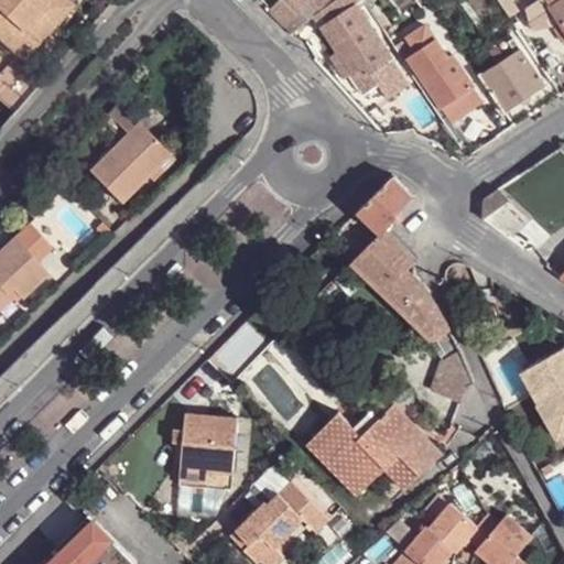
[(0,0),(0,33),(22,53),(39,35),(25,22),(43,0),(0,0)]
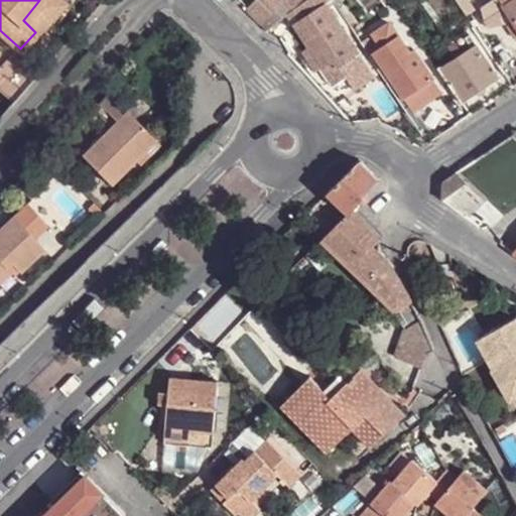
[(39,0),(23,20),(35,32),(62,0),(39,0)]
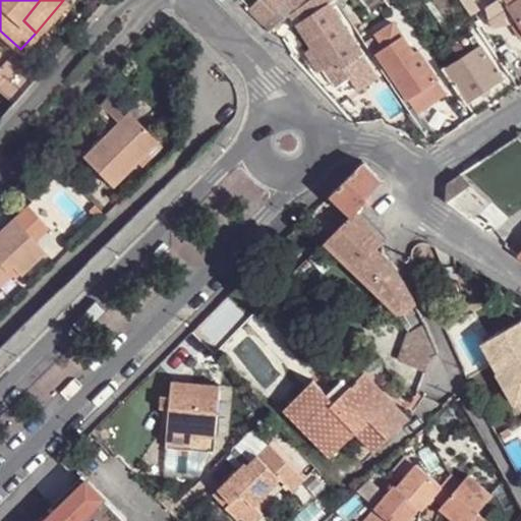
[(258,0),(248,10),(269,31),(290,15),(309,0),(258,0)]
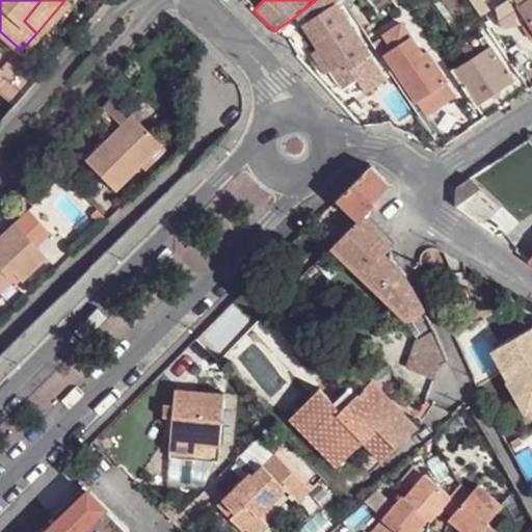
[(329,64),(345,89),(378,68),(358,37),(350,24),(334,0),(316,0),(296,16),(320,52),(315,56),(323,69),(329,64)]
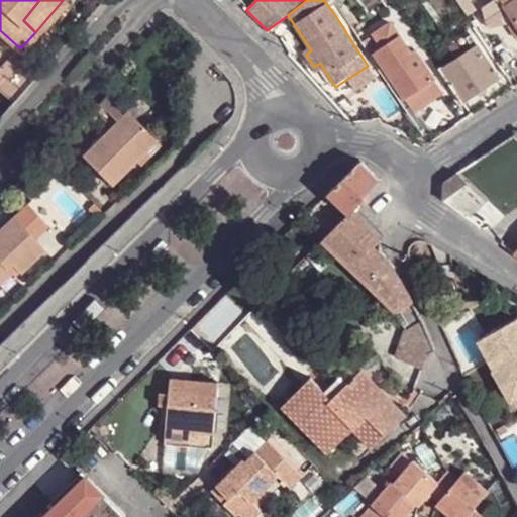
[(324,0),(340,23),(345,19),(346,19),(334,0),(324,0)]
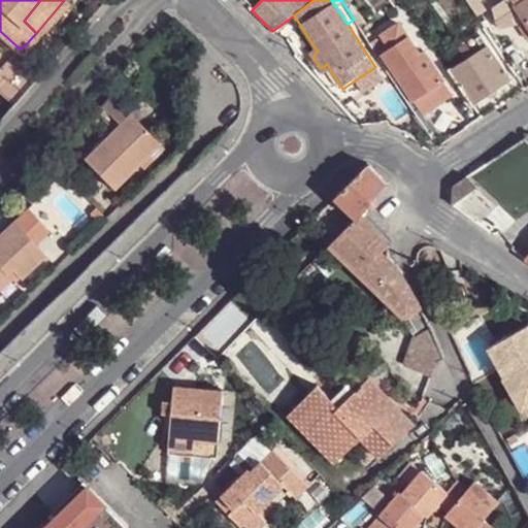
[(465,0),(475,17),(484,11),(475,0),(465,0)]
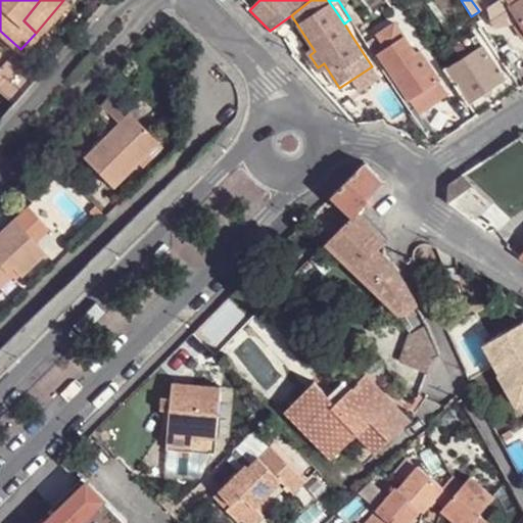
[(508,0),(502,0),(487,10),(489,21),(493,27),(516,11),(508,0)]
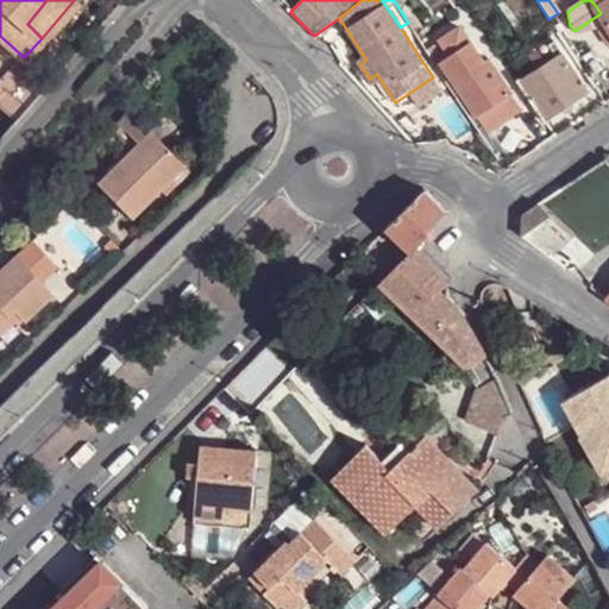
[(608,0),(591,0),(601,13),(608,25),(608,0)]
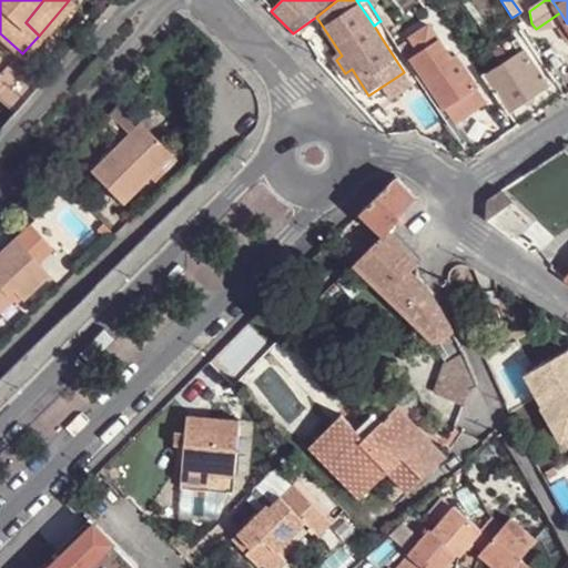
[(379,21),(374,26),(383,40),(389,37),(379,21)]
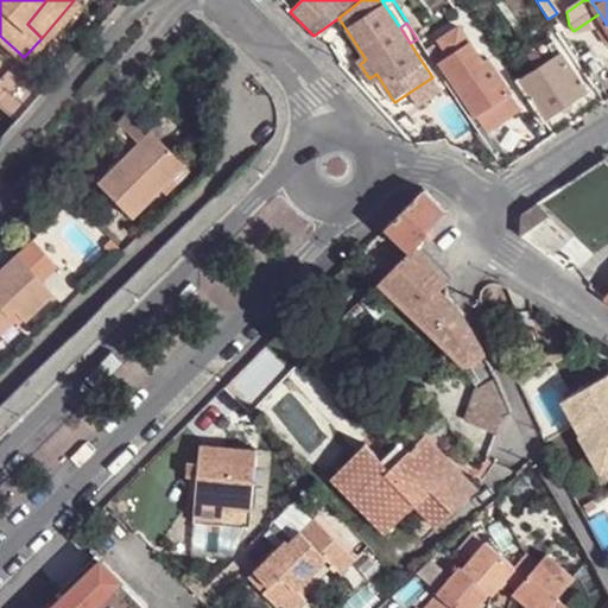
[(442,65),(487,134),(521,112),(489,62),(486,64),(462,29),(441,42),(451,58),(442,65)]
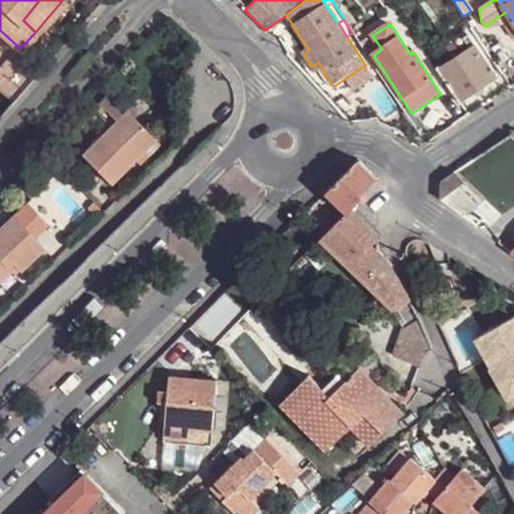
[(453,59),(475,44),(470,37),(448,51),(453,59)]
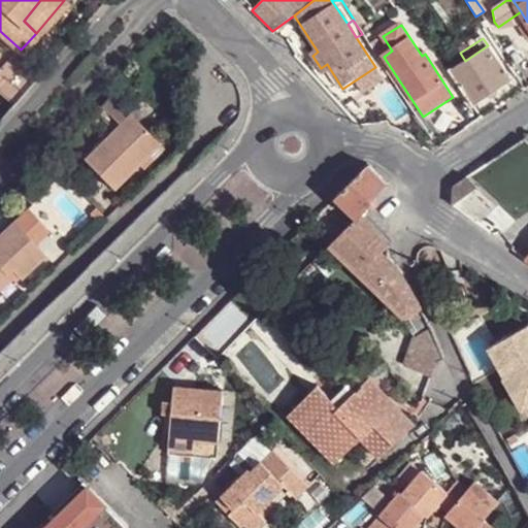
[(510,80),(488,45),(465,61),(449,71),(472,106),(510,80)]
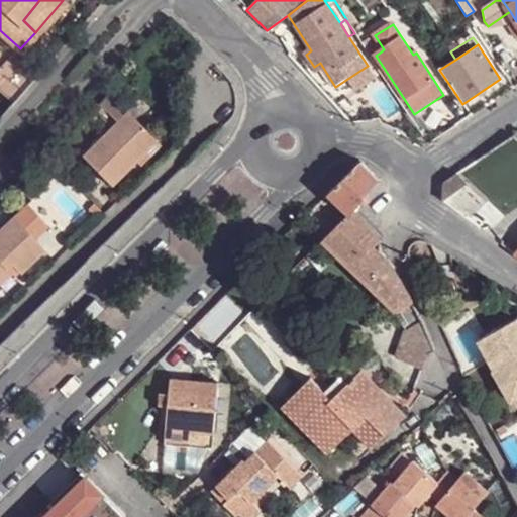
[(0,87),(15,100),(38,75),(12,53),(0,65),(0,87)]
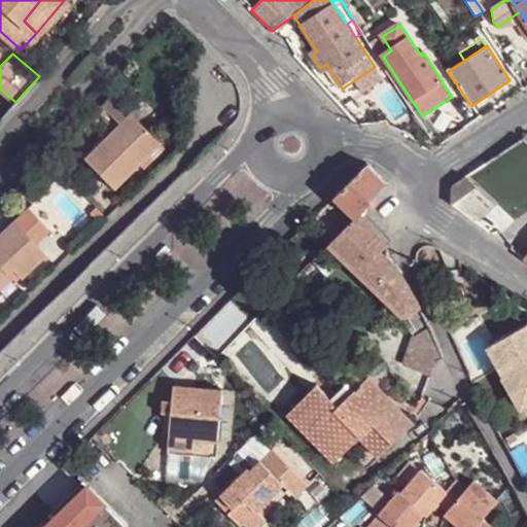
[(526,70),(516,78),(524,91),(526,88),(526,70)]
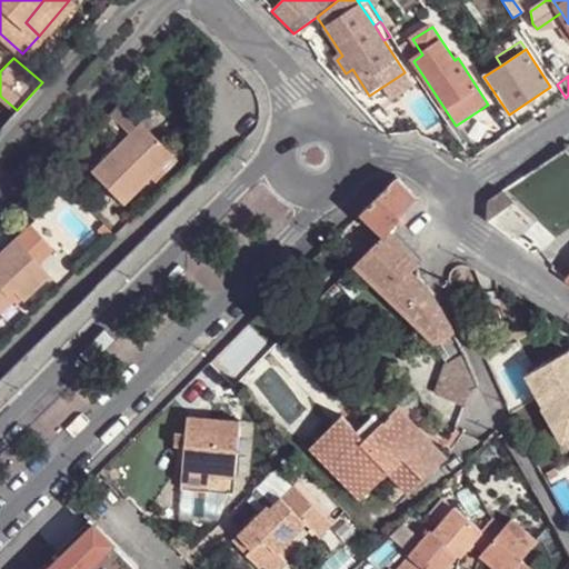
[(108,147),(83,171),(116,205),(165,155),(132,122),(120,136),(108,147)]
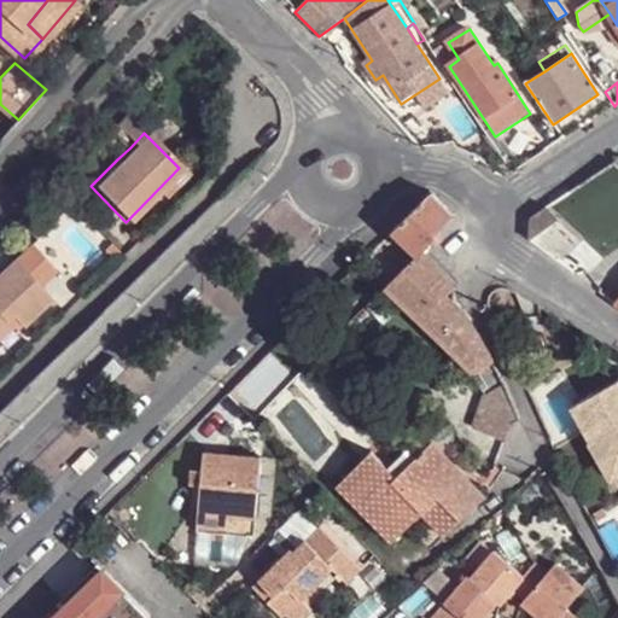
[(124,141),(112,155),(117,159),(130,147),(124,141)]
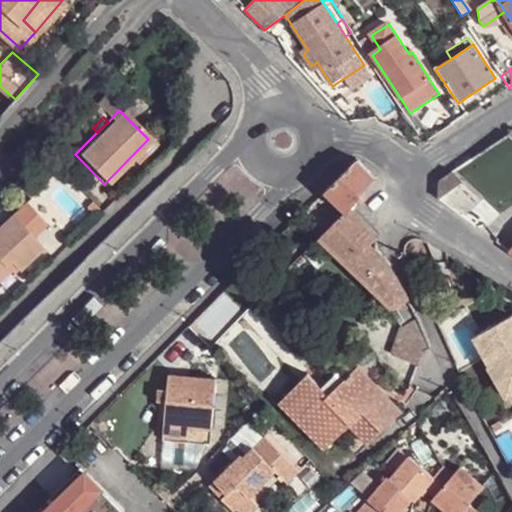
[(511,135),(510,134),(490,147),(511,168),(511,135)]
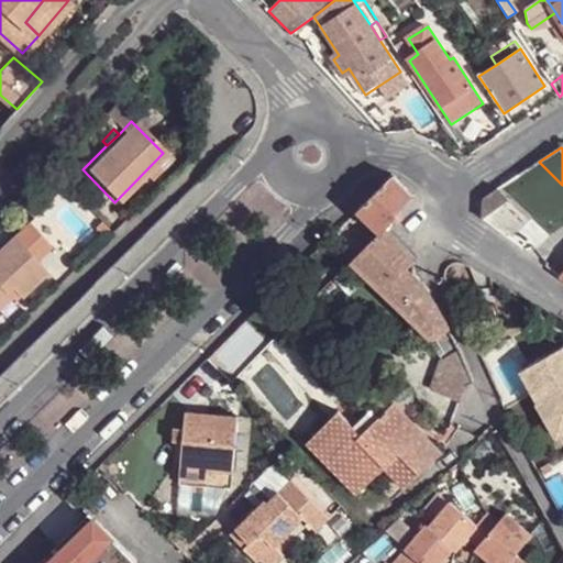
[(519,175),(550,205),(562,196),(562,185),(539,162),(519,175)]
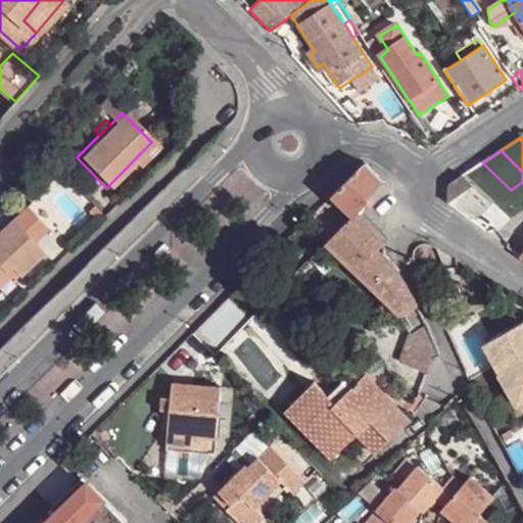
[(367,161),(334,194),(353,215),(358,210),(359,211),(366,203),(369,204),(373,203),(375,198),(372,194),(385,180),(367,161)]
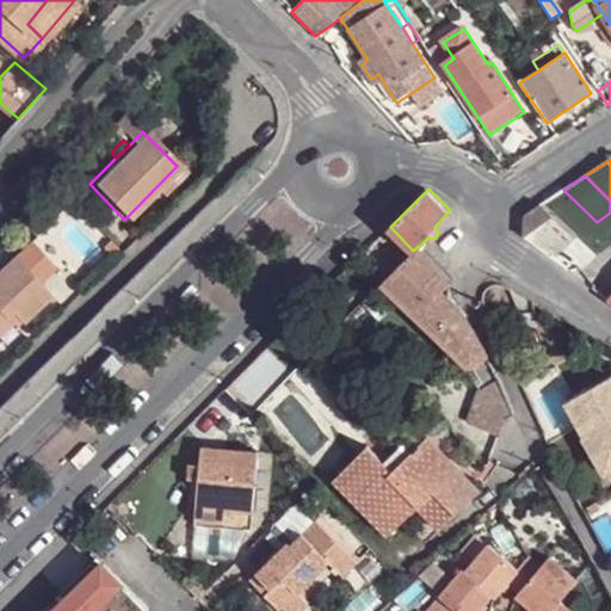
[(575,235),(597,222),(563,190),(547,202),(575,235)]
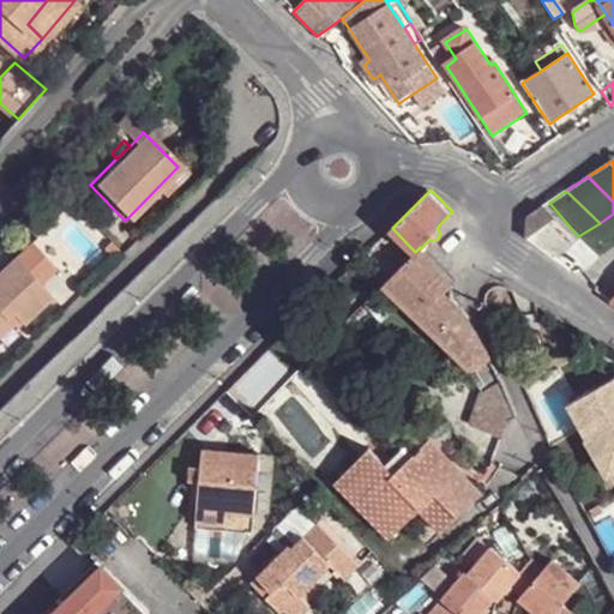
[(549,203),(543,206),(577,240),(579,238),(578,236),(549,203)]
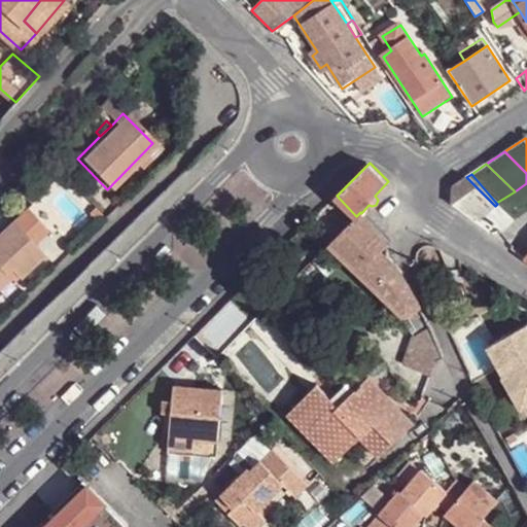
[(477,222),(495,206),(466,177),(453,184),(452,203),(477,222)]
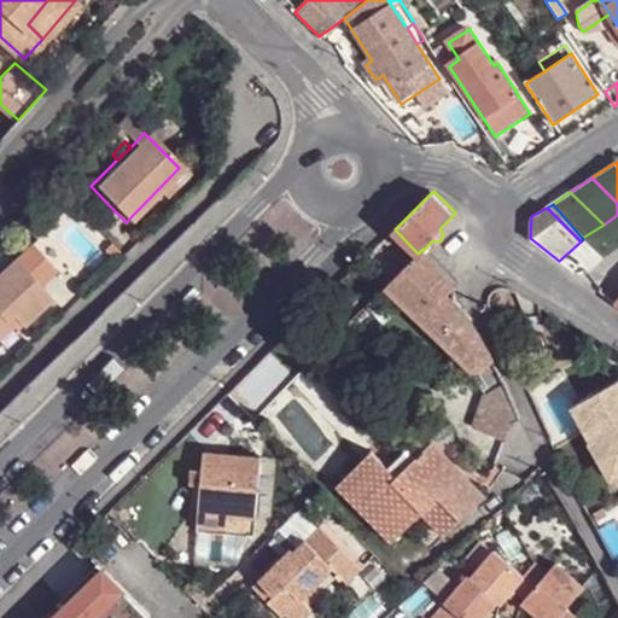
[(28,244),(53,270),(59,263),(34,237),(28,244)]
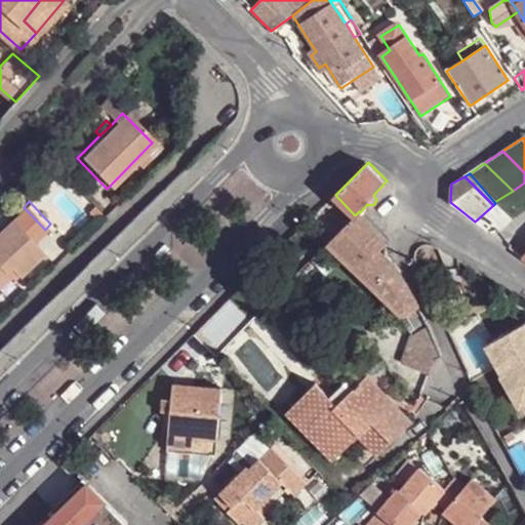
[(0,229),(0,274),(7,268),(12,273),(16,278),(41,254),(32,243),(45,230),(24,207),(0,229)]
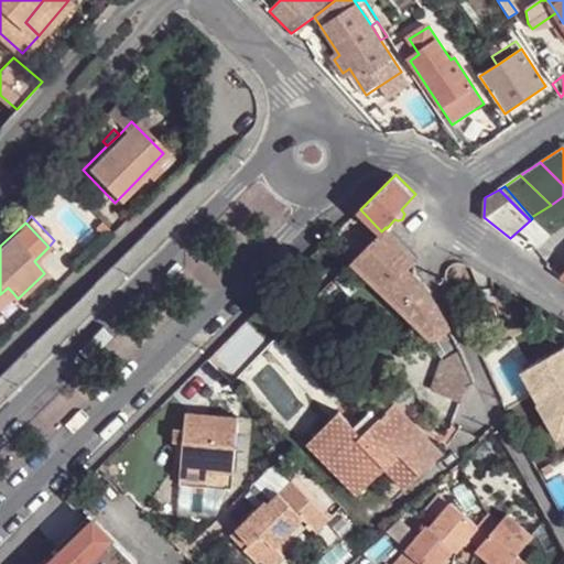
[(405,249),(387,228),(386,227),(381,231),(355,259),(435,338),(449,324),(441,305),(425,283),(415,275),(409,269),(416,261),(405,249)]
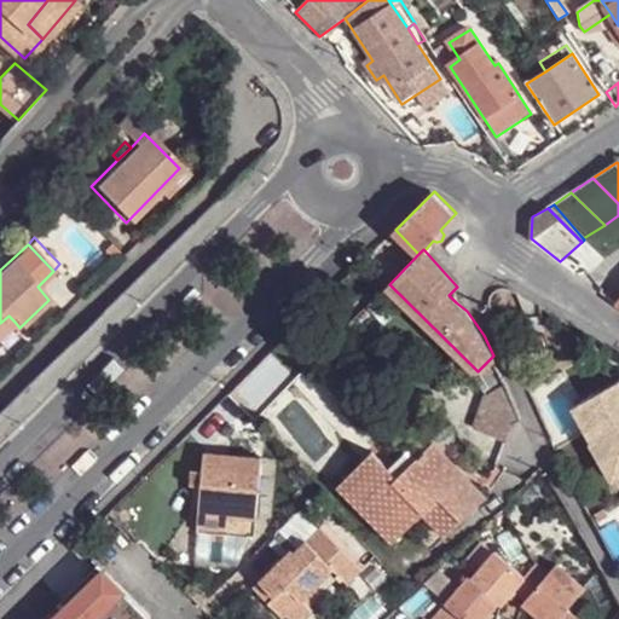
[(618,282),(607,296),(618,304),(618,282)]
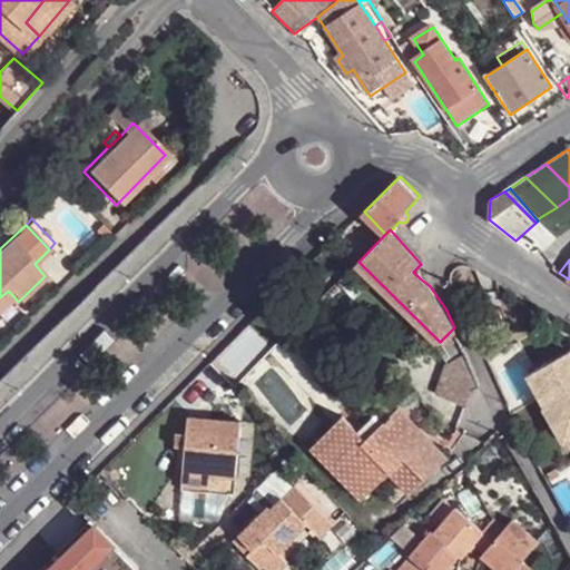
[(8,291),(0,297),(0,310),(13,296),(8,291)]
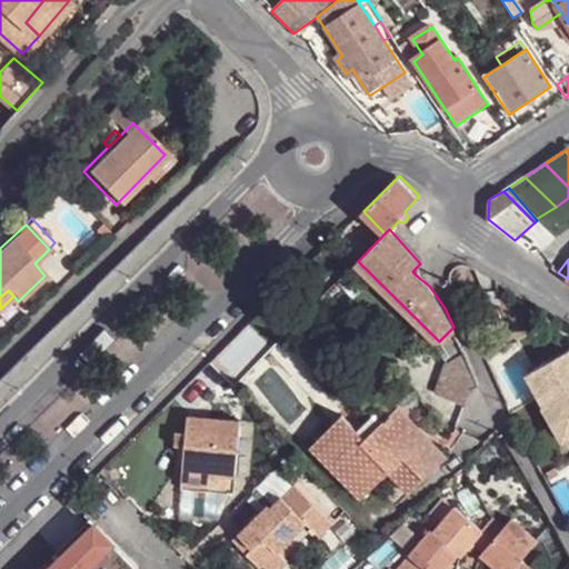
[(481,389),(466,353),(449,365),(437,393),(469,406),(475,392),(481,389)]
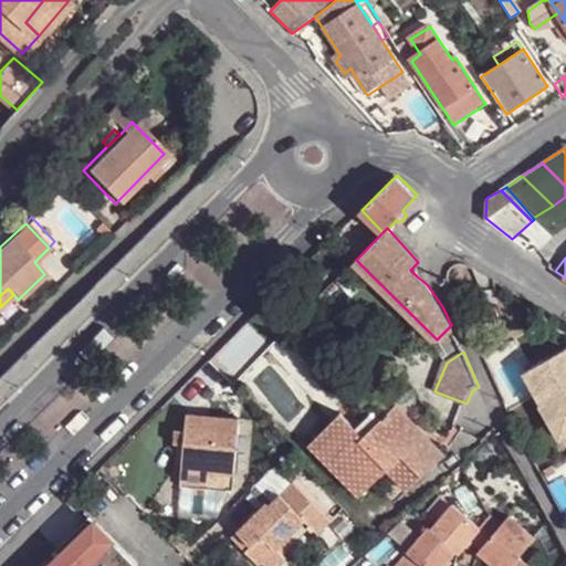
[(565,356),(525,379),(543,411),(541,411),(562,447),(565,443),(565,356)]
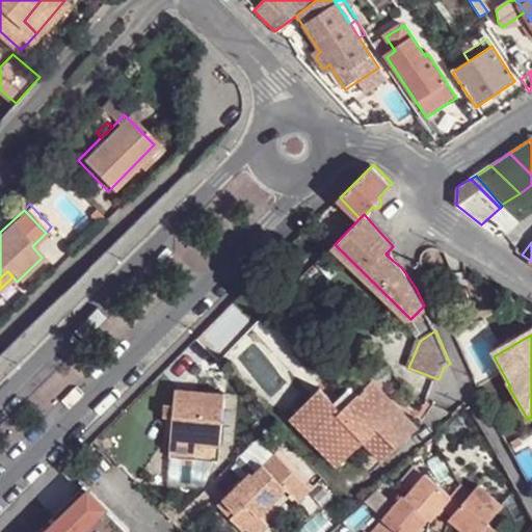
[(397,445),(420,424),(374,378),(358,393),(345,405),(339,399),(326,386),(293,416),(339,462),(363,442),(378,427),(397,445)]
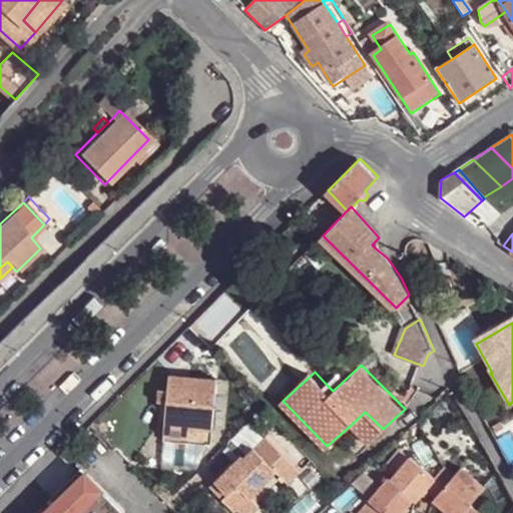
[(333,391),(346,379),(339,372),(327,385),(333,391)]
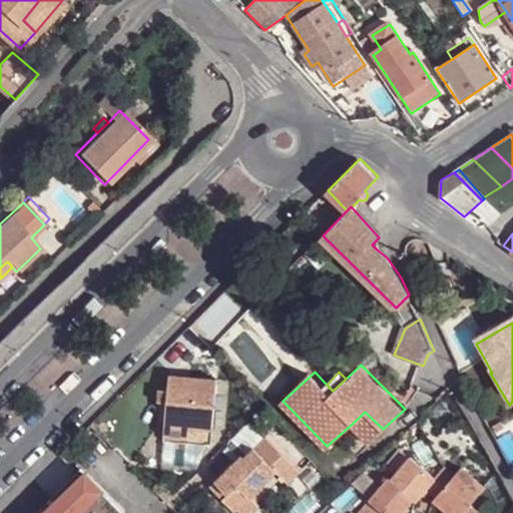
[(171,378),(168,429),(216,431),(219,381),(171,378)]
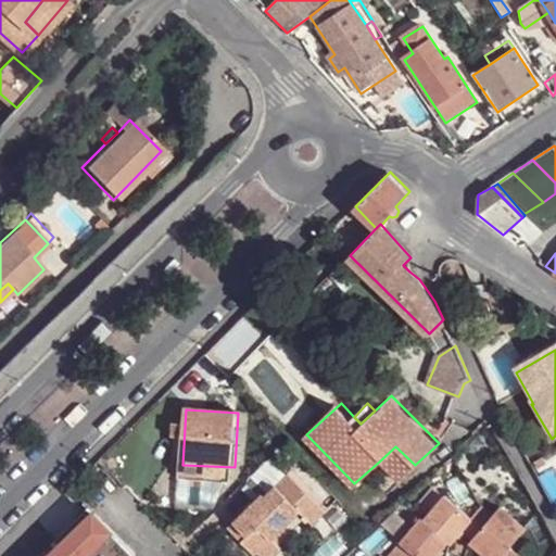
[(395,446),(379,462),(399,481),(415,465),(395,446)]
